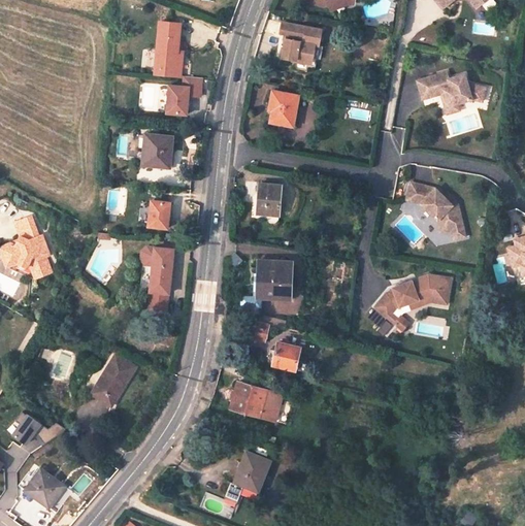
[(428,0),(437,11),(452,0),(458,0),(463,1),(466,5),(471,1),(477,7),(485,0),(428,0)]
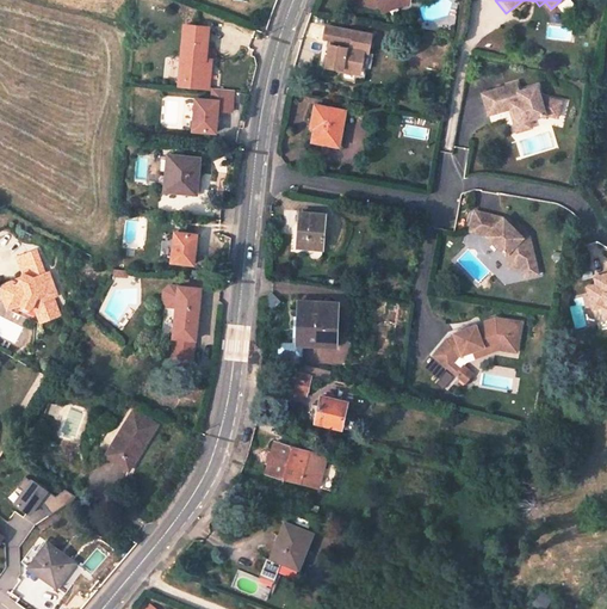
[(545,1),(539,6),(545,13),(551,8),(545,1)]
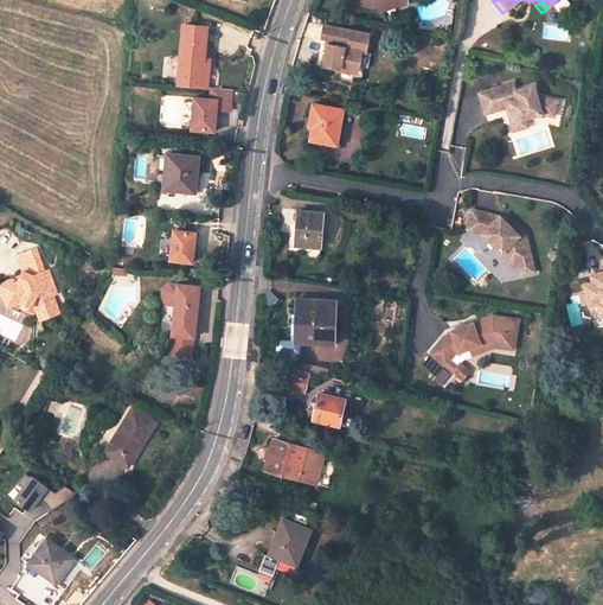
[(379,12),(403,4),(392,2),(377,7),(379,12)]
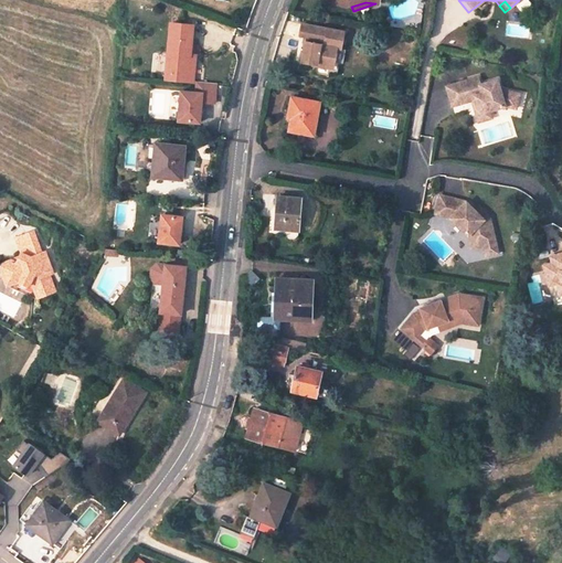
[(195,28),(171,25),(168,56),(175,57),(172,82),(194,84),(197,64),(192,64),(195,28)]
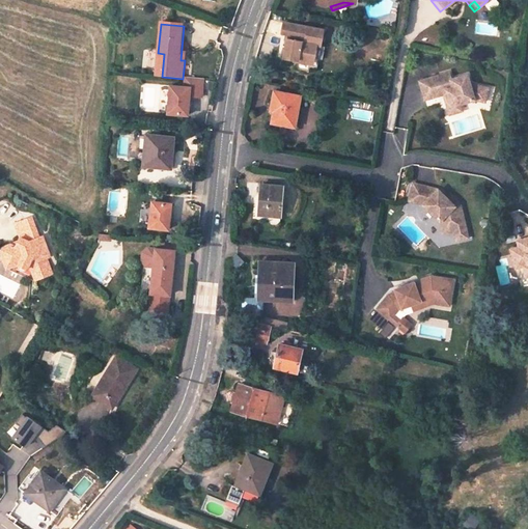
[(324,31),(283,25),(280,36),(287,37),(283,60),(297,62),(294,72),(307,74),(309,62),(313,63),(316,45),(322,46),(324,31)]
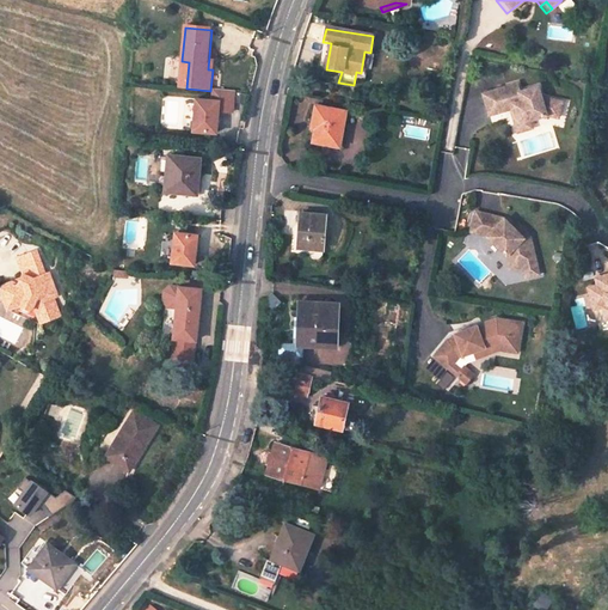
[(189,62),(182,61),(179,89),(186,89),(189,62)]
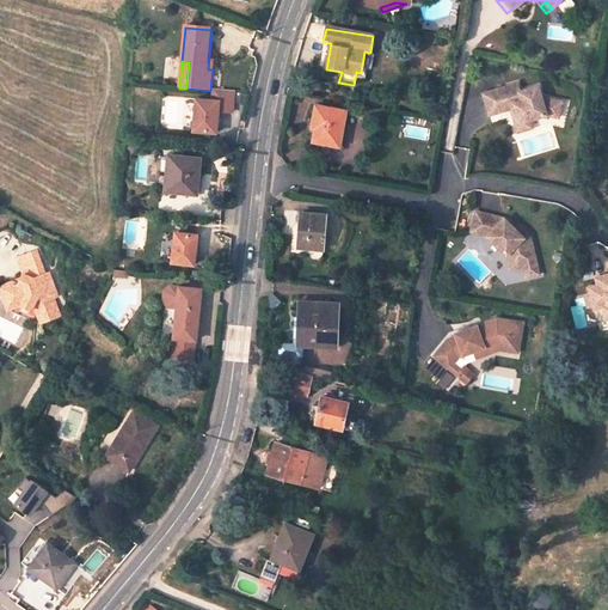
[(478,95),(484,116),(509,109),(510,114),(507,115),(510,126),(524,122),(541,117),(552,120),(557,104),(536,98),(533,87),(515,93),(513,85),(478,95)]
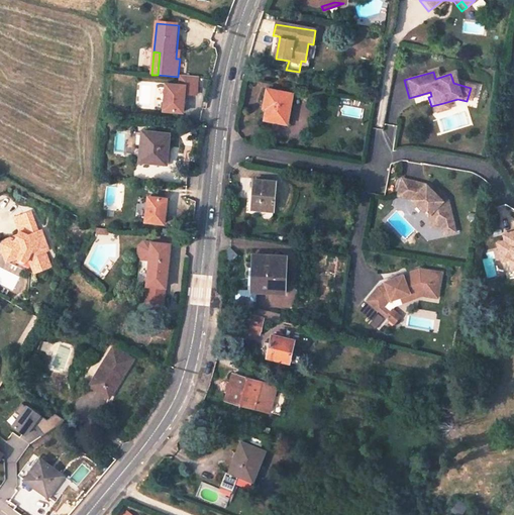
[(165,113),(184,115),(186,96),(198,97),(199,79),(182,77),(181,87),(168,86),(165,113)]
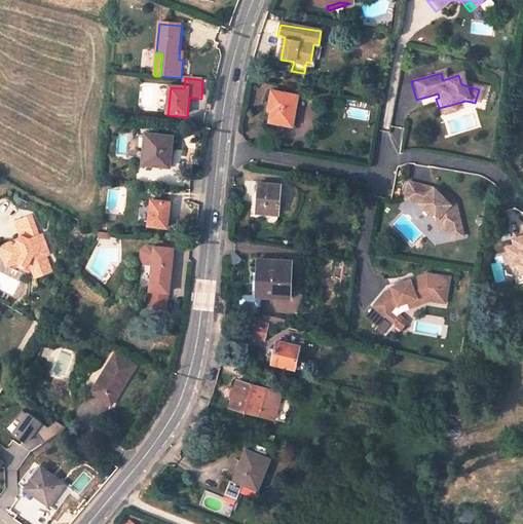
[(295,96),(270,91),(268,109),(270,110),(269,124),(283,126),(282,132),(293,133),(295,115),(292,115),(295,96)]
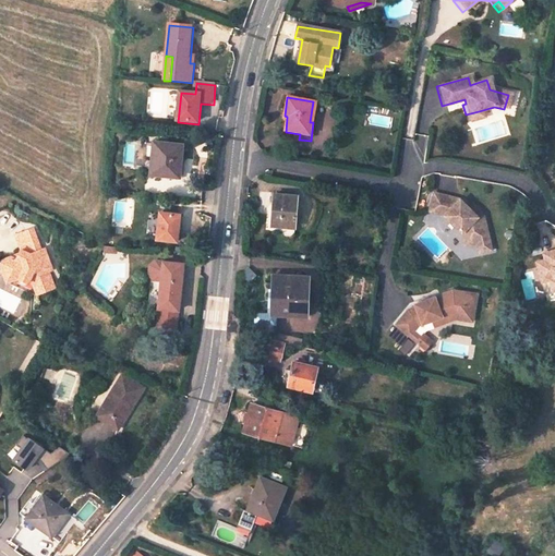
[(479,111),(466,115),(468,122),(481,118),(479,111)]
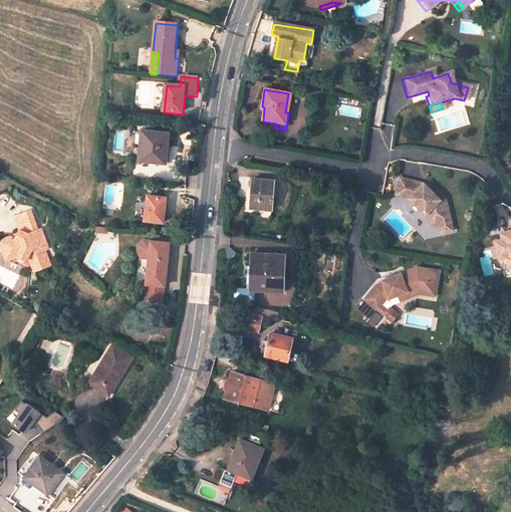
[(168,135),(141,131),(138,160),(161,163),(162,150),(166,150),(168,135)]
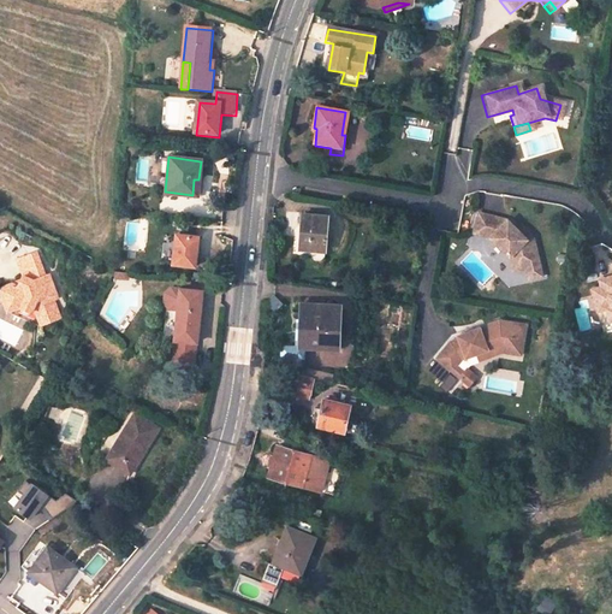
[(509,219),(480,211),(474,231),(492,236),(506,254),(510,269),(523,266),(526,277),(539,275),(530,236),(524,237),(518,230),(509,219)]
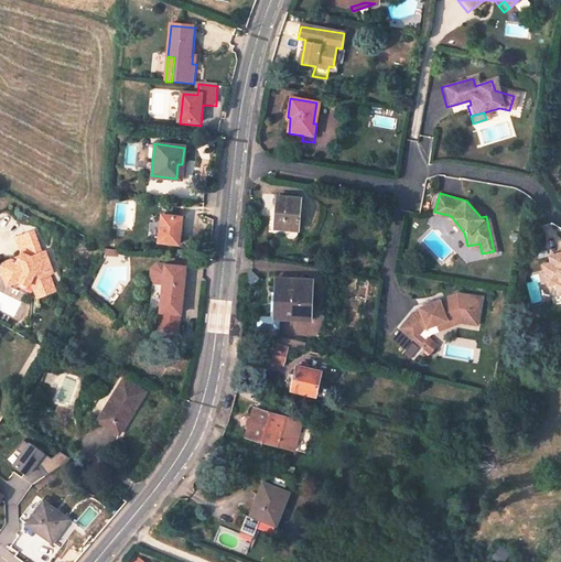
[(300,200),(277,197),(274,228),(298,230),(300,200)]
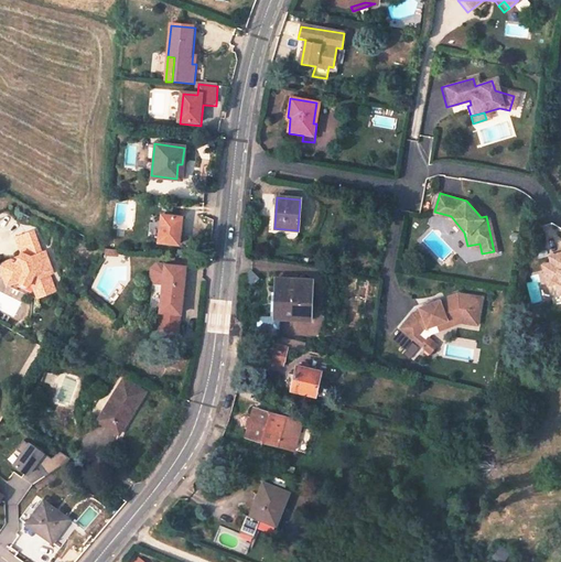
[(478,207),(475,211),(481,217),(486,216),(478,207)]
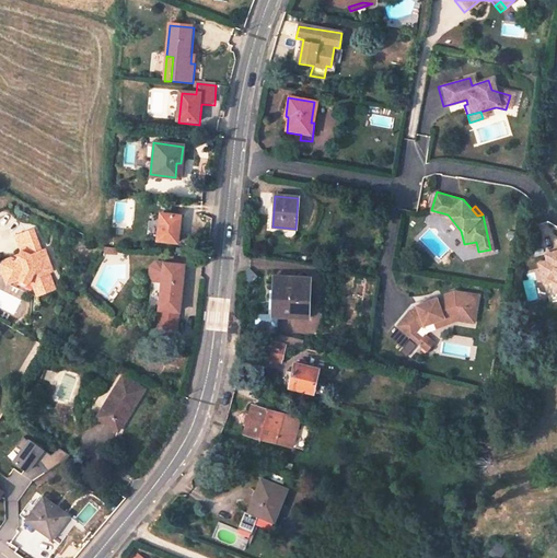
[(175,242),(180,214),(160,212),(155,240),(175,242)]
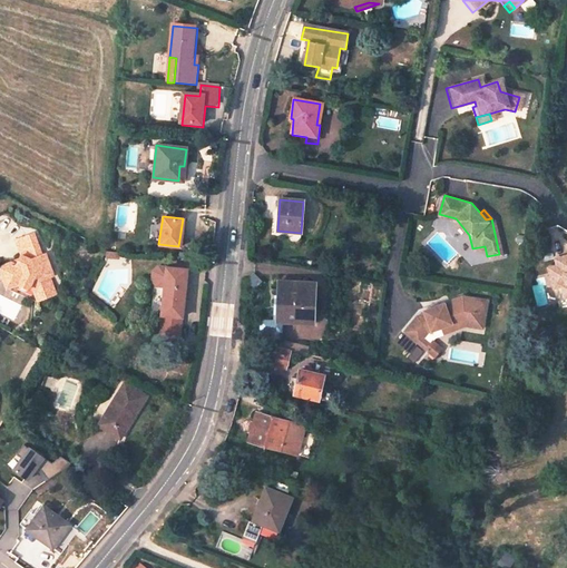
[(54,276),(45,254),(41,256),(32,234),(15,241),(20,256),(16,265),(10,264),(1,266),(0,270),(0,280),(3,282),(7,289),(22,284),(33,291),(37,300),(55,293),(49,277),(54,276)]
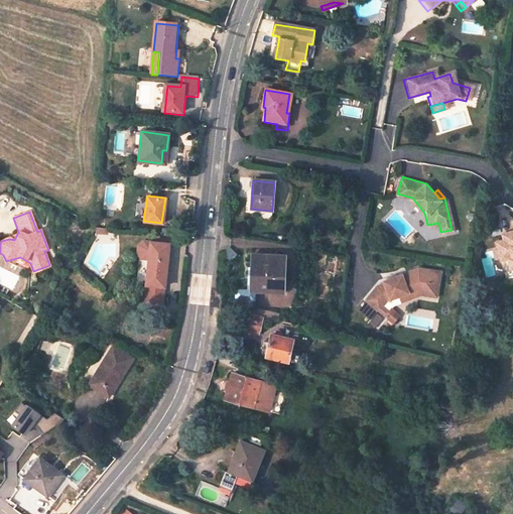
[(499,238),(491,240),(494,249),(502,247),(504,256),(507,267),(511,266),(512,274),(512,228),(497,232),(499,238)]
